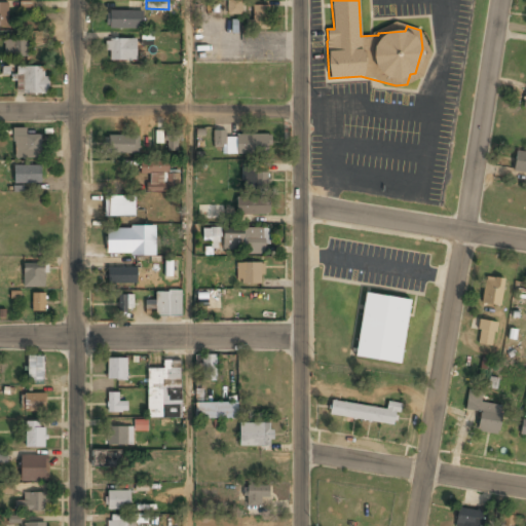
[(241,14),(241,1),(228,1),(228,14),(241,14)]
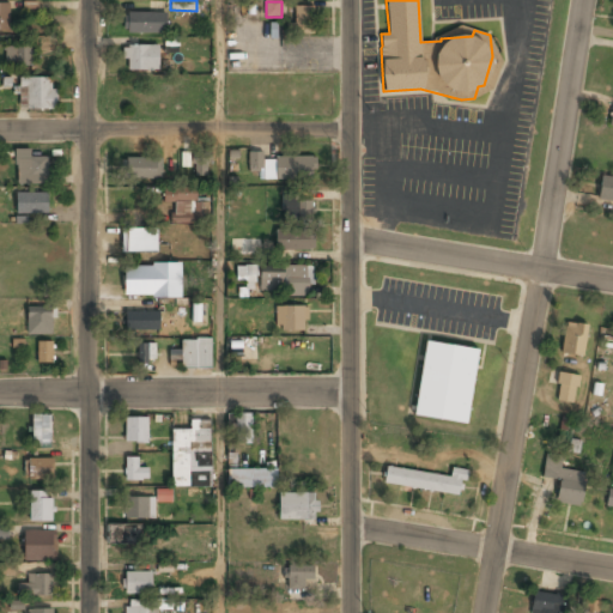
[(0,29),(11,30),(11,2),(0,2),(0,29)]
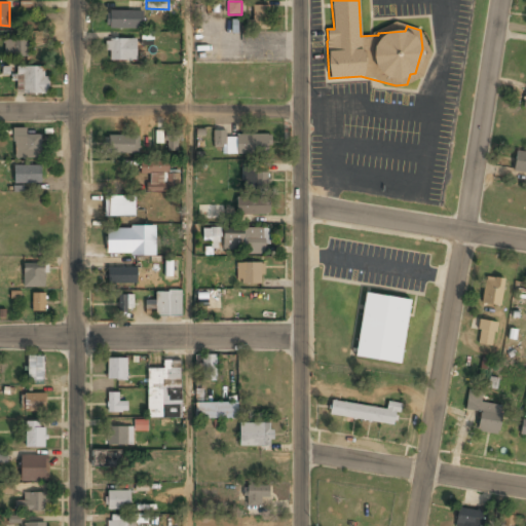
[(253,6),(253,30),(269,30),(269,6),(253,6)]
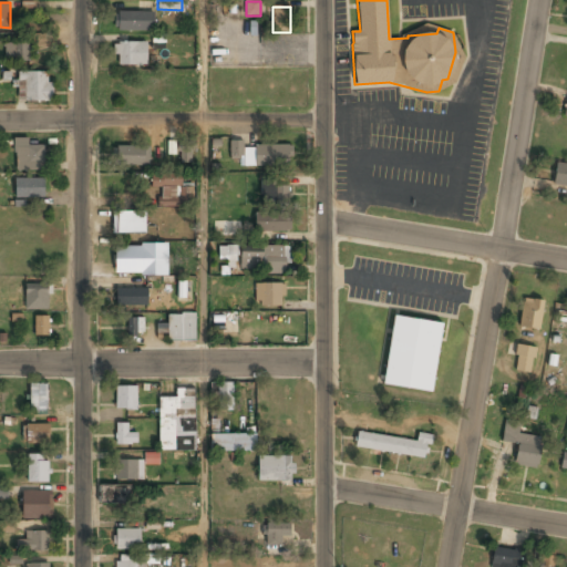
[(154,12),(116,12),(116,30),(154,30),(154,12)]
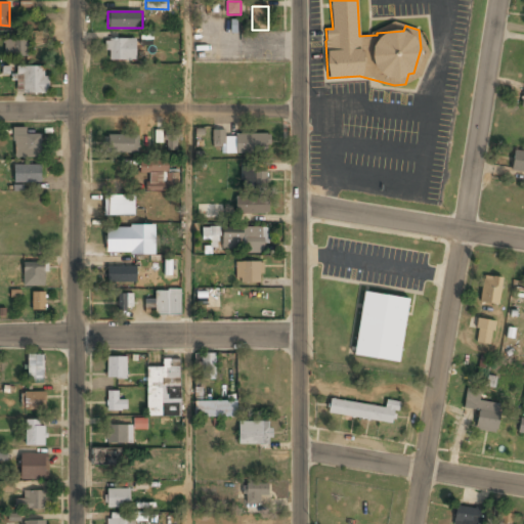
[(136,40),(106,40),(106,61),(136,61),(136,40)]
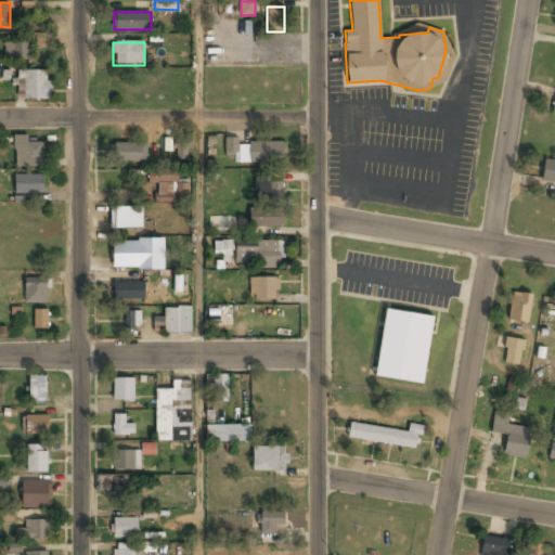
[(29,43),(5,43),(5,60),(29,60),(29,43)]
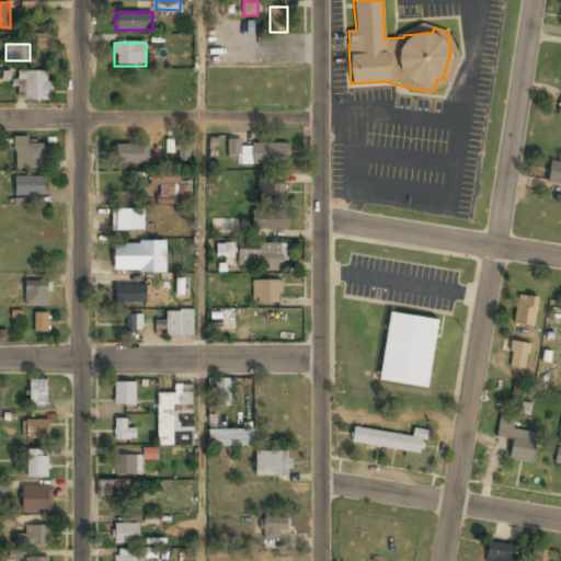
[(50,99),(50,71),(18,71),(18,99),(50,99)]
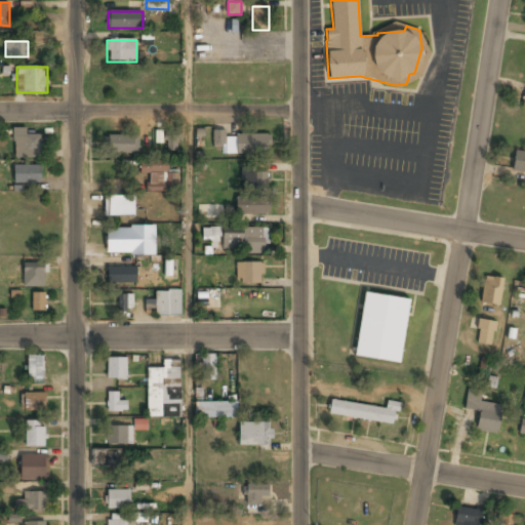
[(14,128),(14,158),(42,158),(42,134),(28,134),(28,128),(14,128)]
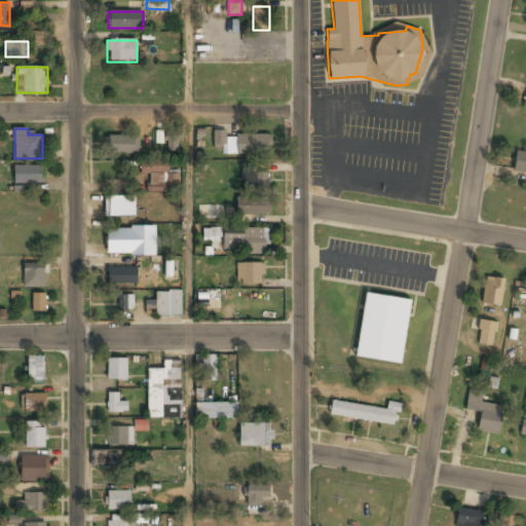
[(180,128),(164,129),(165,151),(180,151),(180,128)]
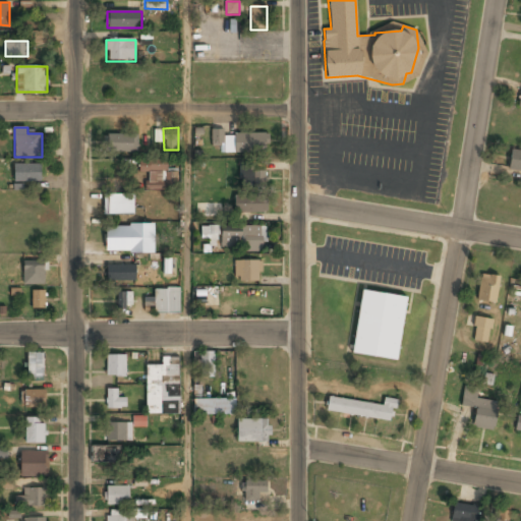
[(268,151),(267,135),(225,135),(224,131),(213,131),(214,152),(268,151)]
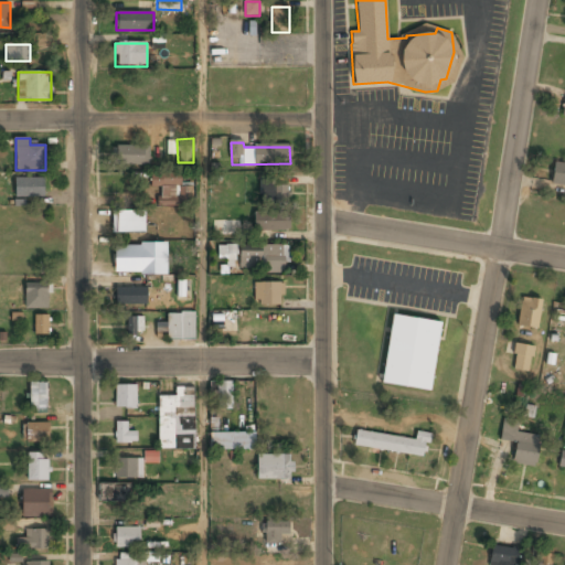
[(149,147),(117,147),(117,166),(149,166),(149,147)]
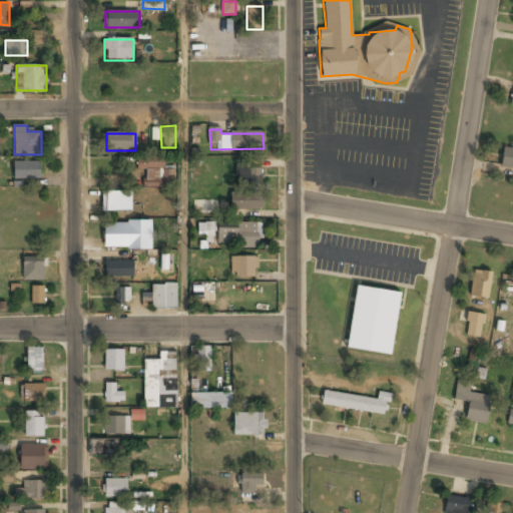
[(168,186),(168,170),(164,170),(164,158),(137,158),(137,170),(145,170),(145,186),(168,186)]
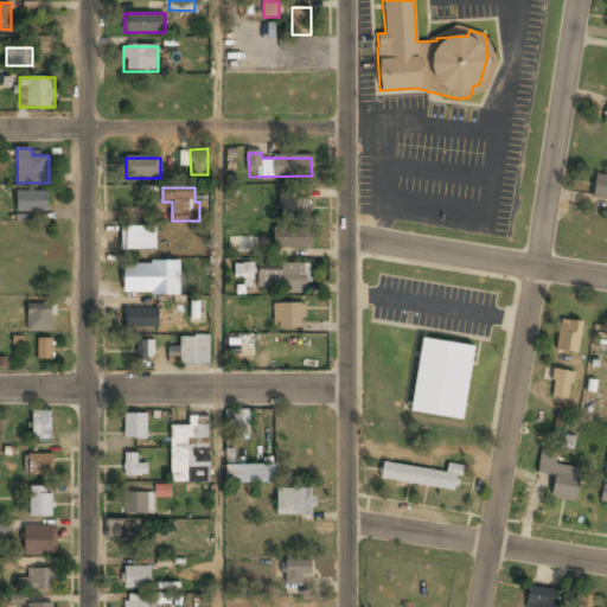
[(49,192),(17,192),(17,213),(49,213),(49,192)]
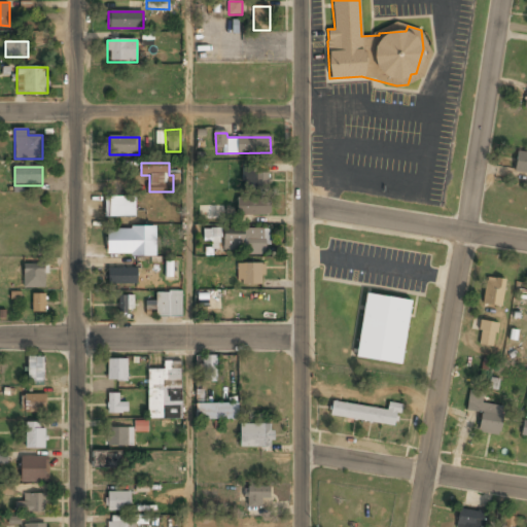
[(243,170),(243,191),(269,191),(269,170),(243,170)]
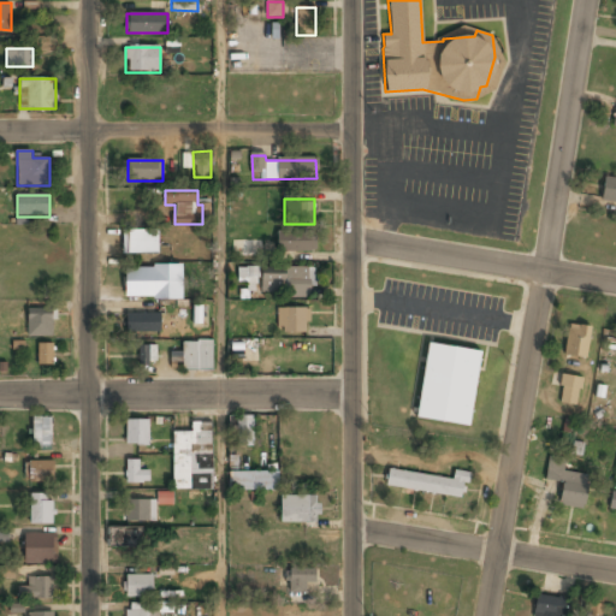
[(123,231),(123,255),(159,255),(159,231),(123,231)]
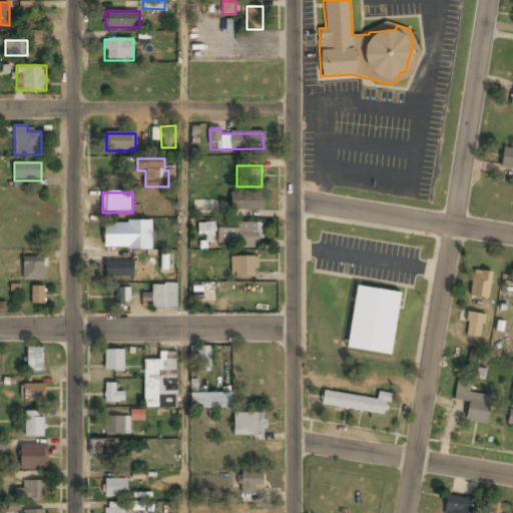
[(264,210),(264,192),(230,192),(230,210),(264,210)]
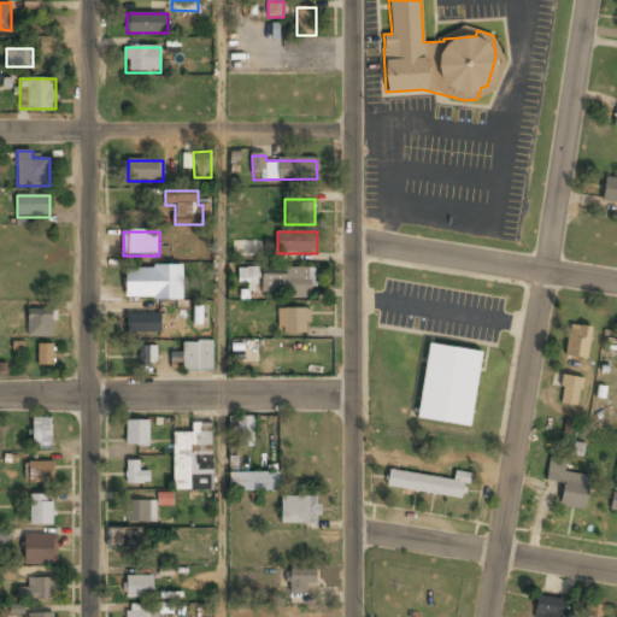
[(238,268),(238,278),(247,278),(247,288),(258,288),(257,266),(238,268)]
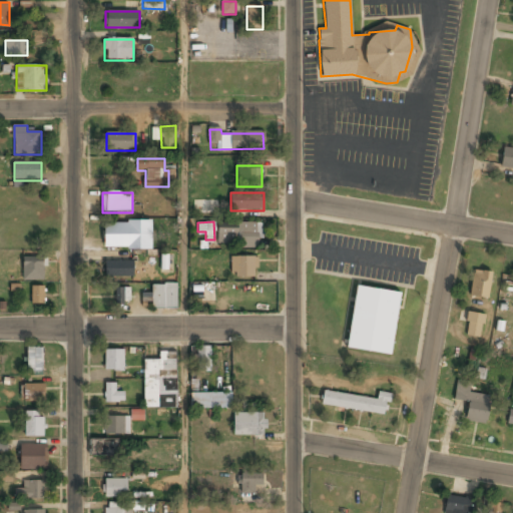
[(104,247),(146,247),(146,223),(104,223),(104,247)]
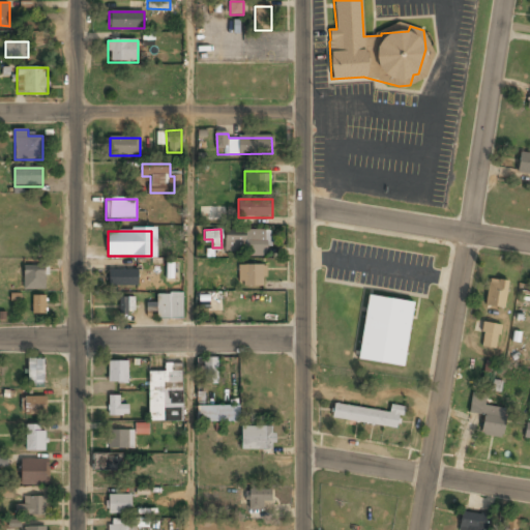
[(225,231),(225,255),(267,255),(267,231),(225,231)]
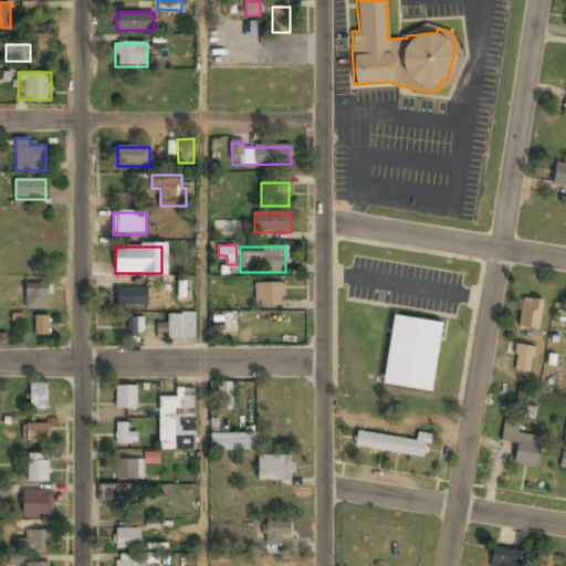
[(51,284),(27,284),(27,297),(51,297),(51,284)]
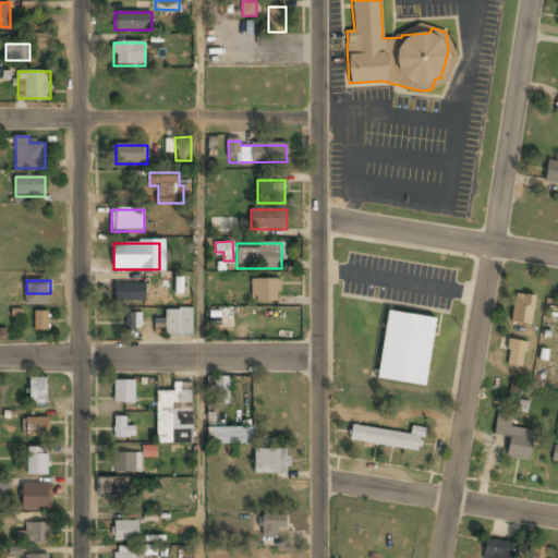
[(280,280),(251,280),(251,302),(280,302),(280,280)]
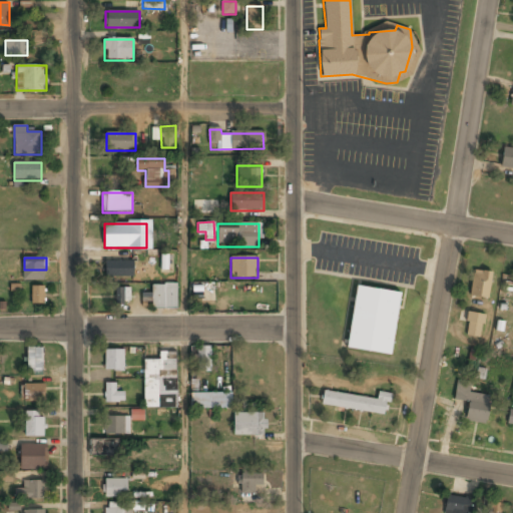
[(133,262),(105,262),(105,278),(133,278),(133,262)]
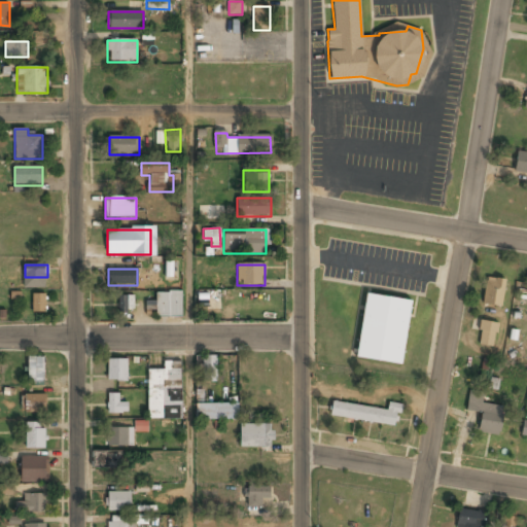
[(483,304),(501,306),(504,279),(485,277),(483,304)]
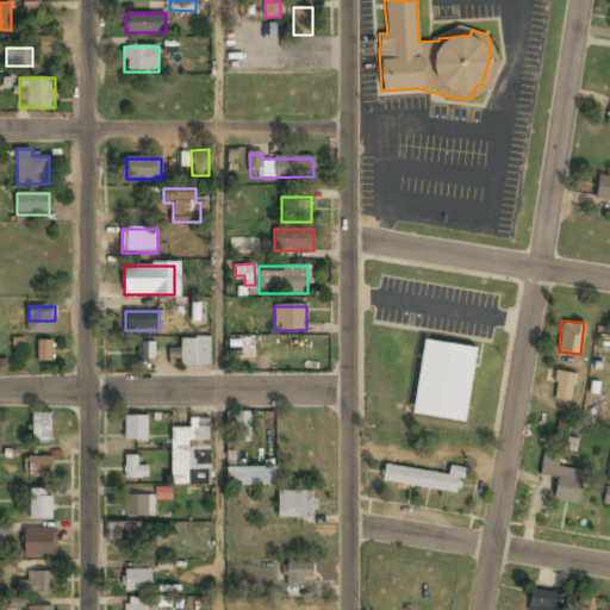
[(180,368),(211,368),(211,340),(182,340),(182,354),(180,354),(180,368)]
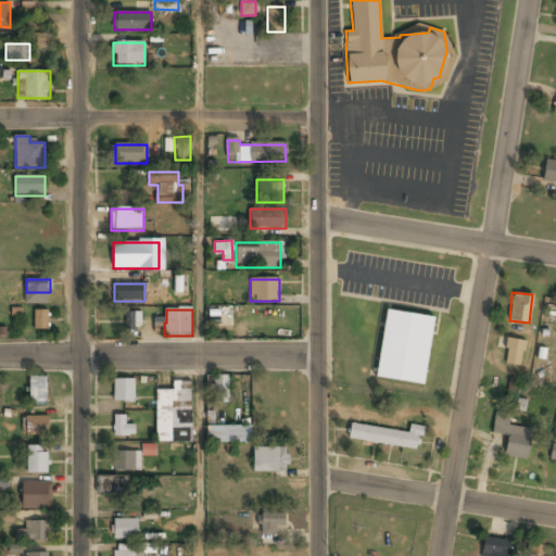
[(433,317),(386,311),(376,379),(425,386),(433,317)]
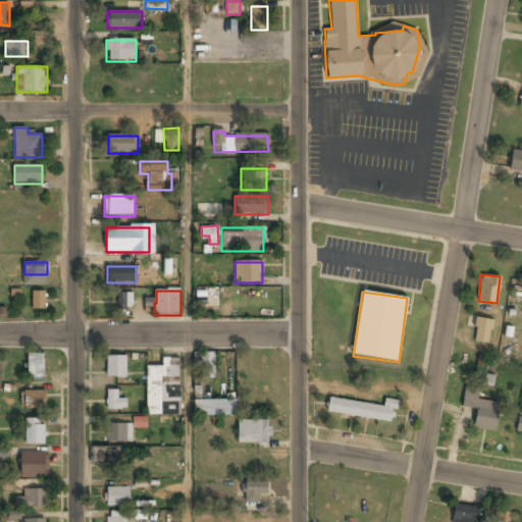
[(33,293),(33,310),(45,310),(45,293),(33,293)]
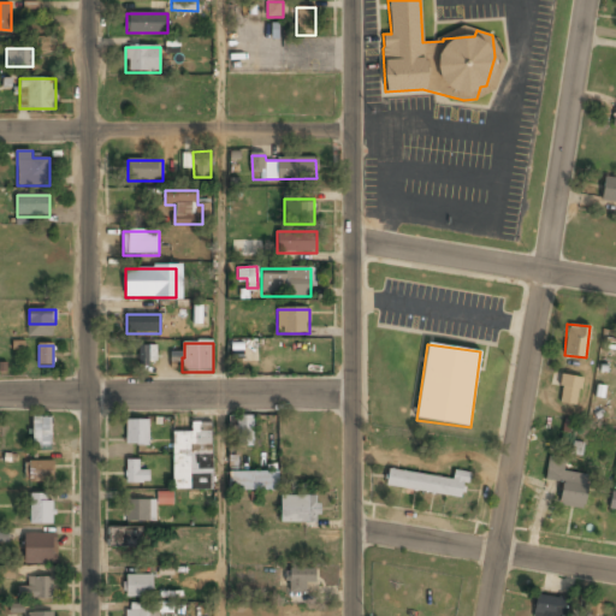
[(157,347),(138,347),(138,367),(157,367),(157,347)]
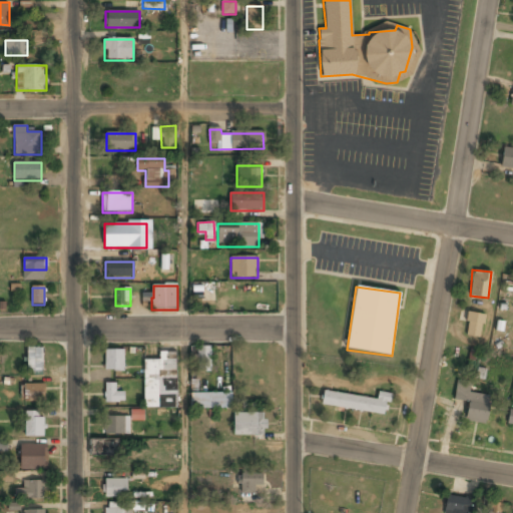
[(465,335),(480,338),(484,314),(469,312),(465,335)]
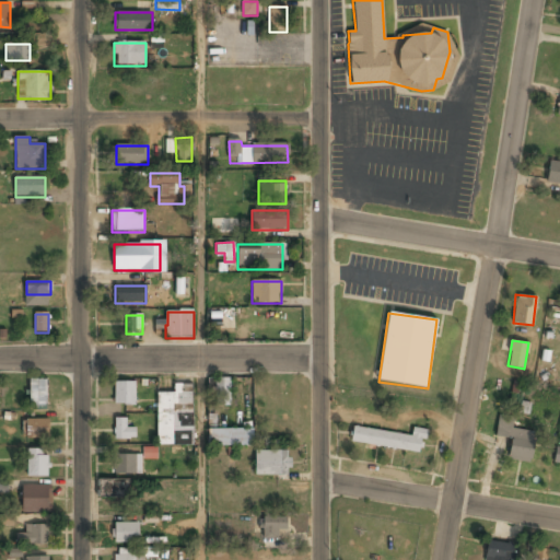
[(230,377),(207,378),(208,396),(213,396),(213,406),(230,405),(230,377)]
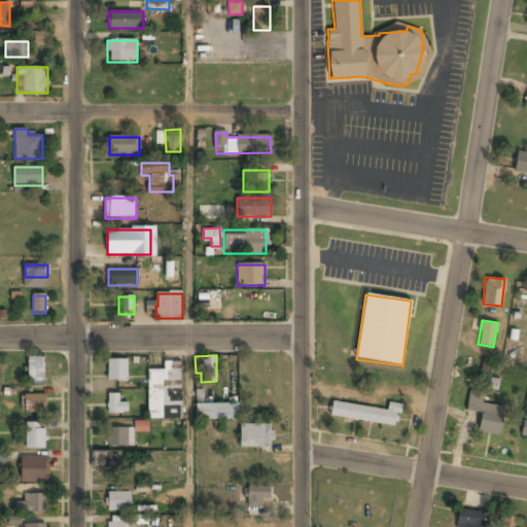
[(44,357),(28,357),(28,386),(44,386),(44,357)]
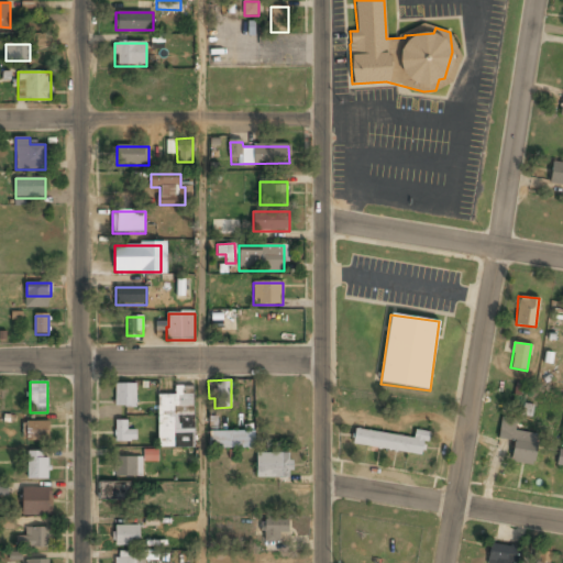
[(114,408),(136,408),(136,385),(114,385),(114,408)]
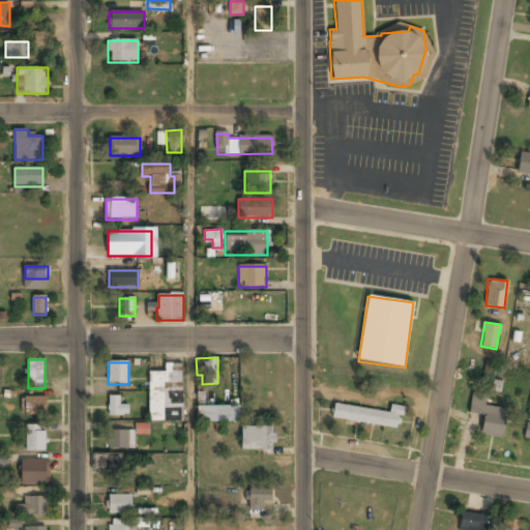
[(149,373),(150,422),(183,421),(183,391),(167,391),(167,384),(183,384),(182,364),(165,364),(165,372),(149,373)]
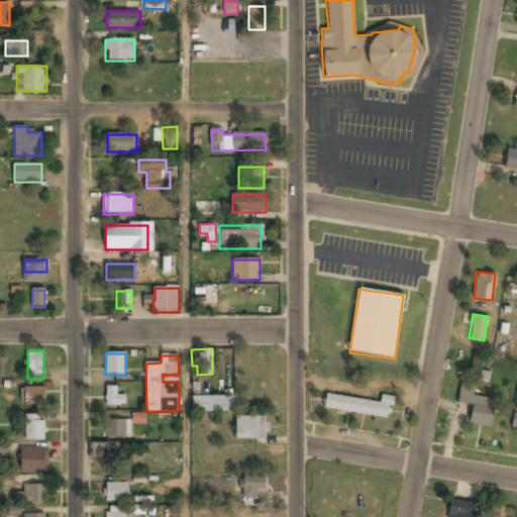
[(494,398),(473,395),(474,385),(459,383),(457,403),(472,404),(470,424),(490,426),(494,398)]
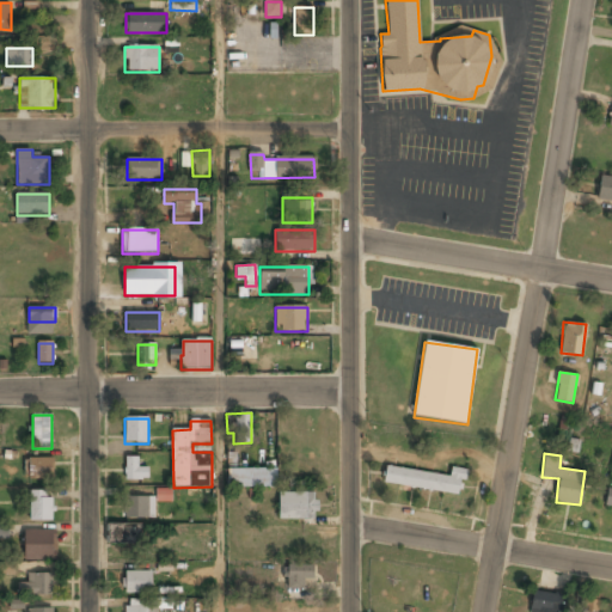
[(124,458),(124,481),(150,481),(150,467),(138,467),(138,458),(124,458)]
